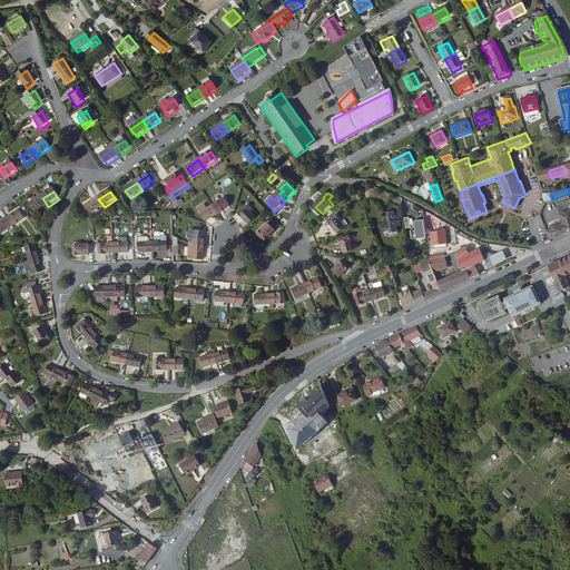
[(401,207),(403,198),(394,196),(392,205),(401,207)]
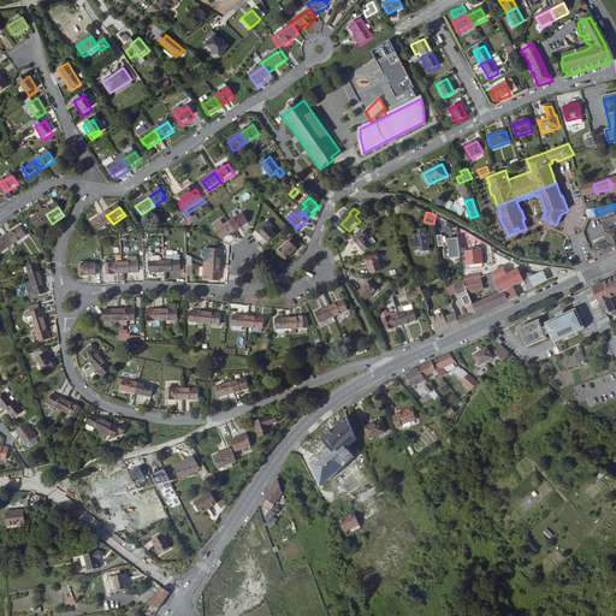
[(39,232),(52,224),(46,214),(33,224),(39,232)]
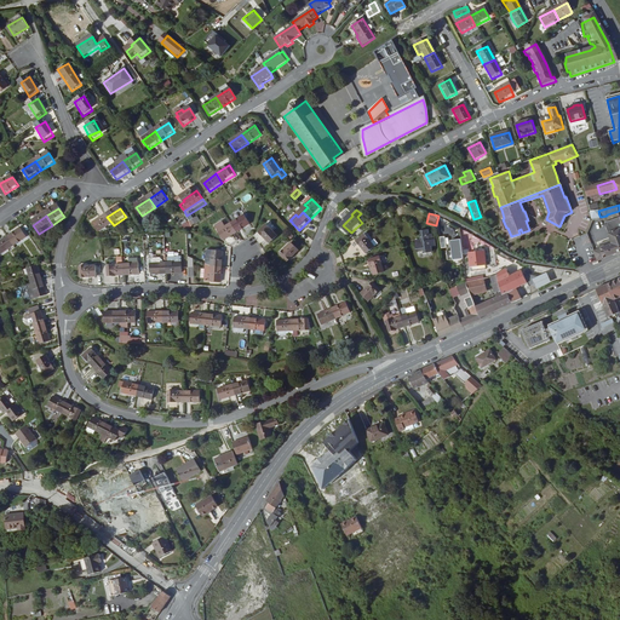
[(619,216),(607,222),(613,239),(601,242),(602,247),(595,250),(598,257),(600,259),(619,251),(619,216)]
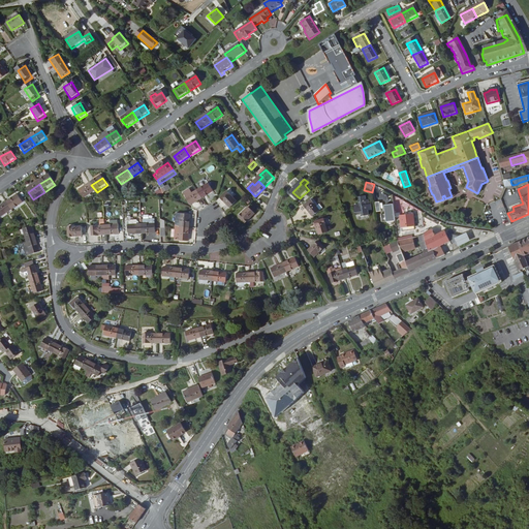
[(86,199),(97,192),(91,185),(81,192),(86,199)]
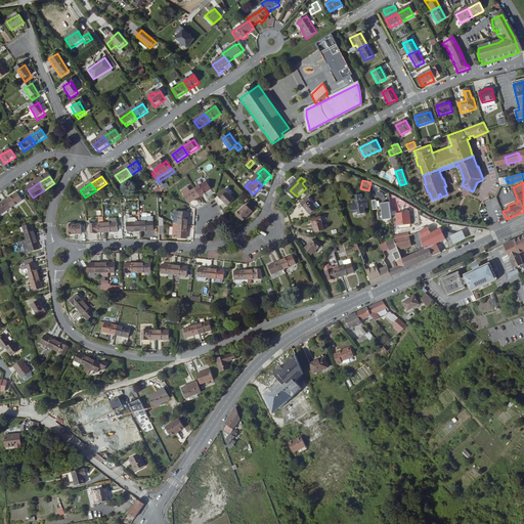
[(207,183),(195,189),(201,198),(212,191),(207,183)]
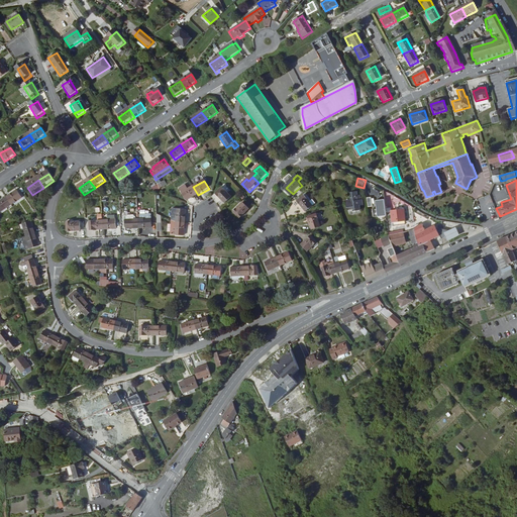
[(181,191),(187,202),(198,195),(193,187),(189,190),(187,187),(181,191)]
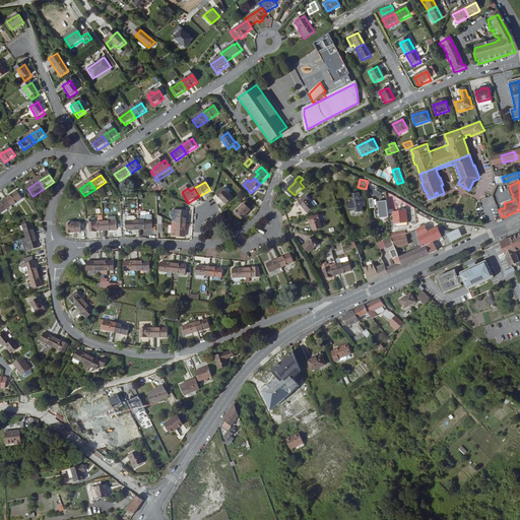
[(233,200),(223,190),(216,196),(226,206),(233,200)]
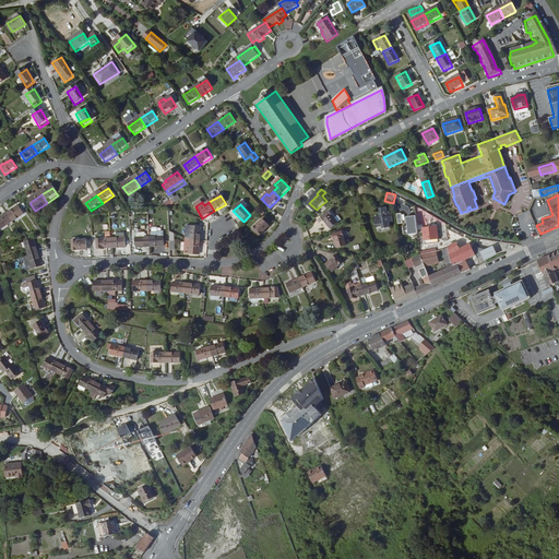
[(389,211),(387,212),(385,206),(377,209),(378,217),(373,218),(376,226),(382,224),(383,228),(389,227),(388,223),(392,222),(391,215),(389,216),(389,211)]
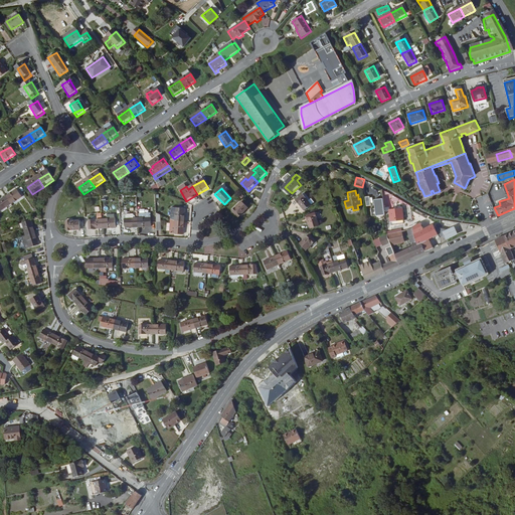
[(8,199),(13,207),(23,200),(18,192),(8,199)]
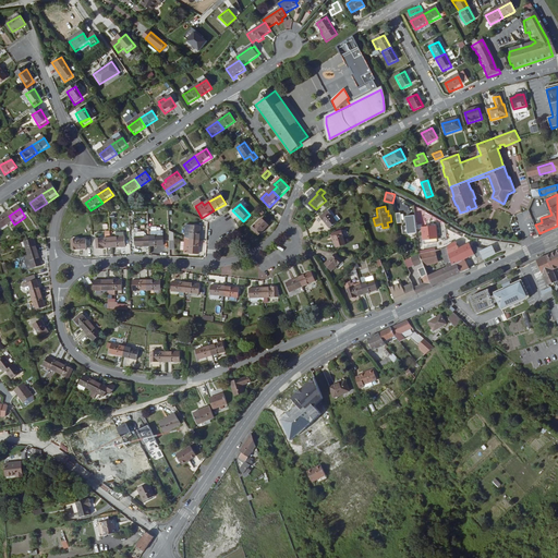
[(330,210),(339,222),(342,220),(332,209),(330,210)]
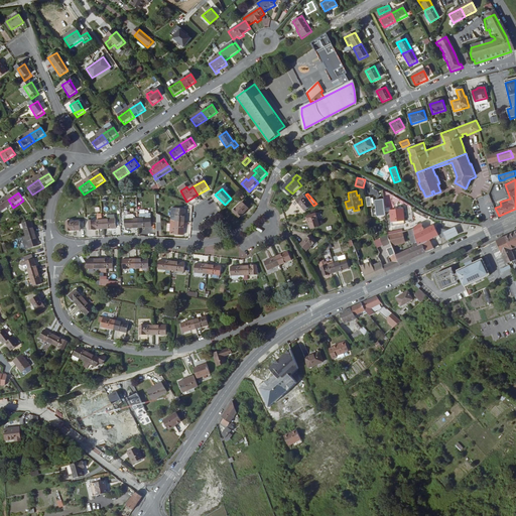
[(302,206),(306,211),(313,206),(305,195),(298,201),(302,206)]
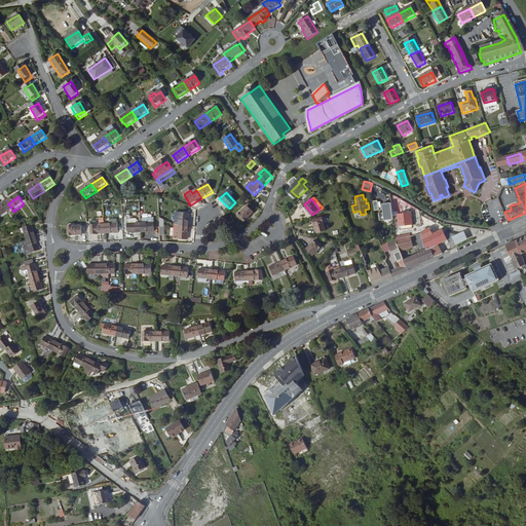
[(498,198),(492,201),(495,208),(501,205),(498,198)]
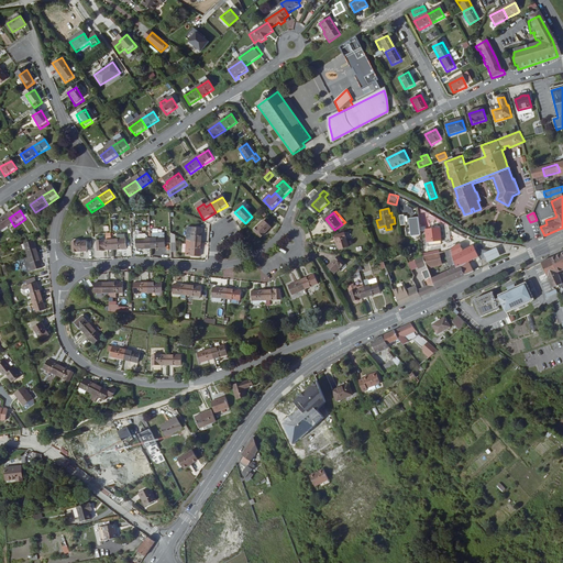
[(420,234),(418,217),(409,218),(410,227),(406,227),(406,235),(411,234),(411,235),(420,234)]
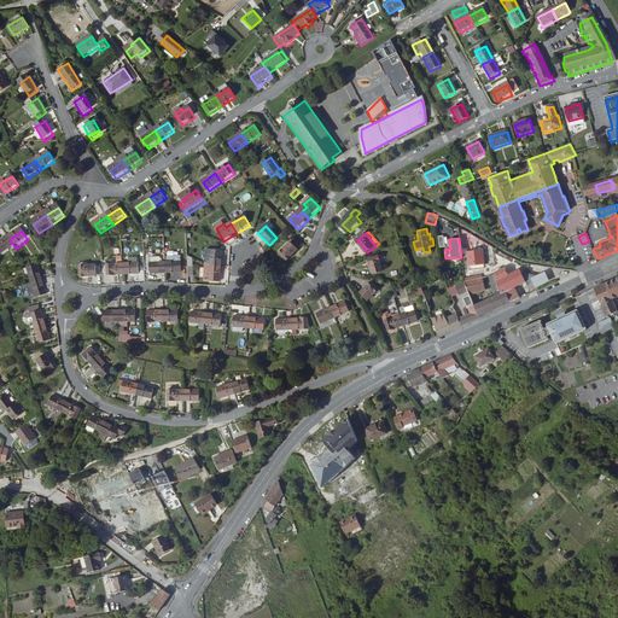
[(0,254),(3,257),(16,249),(10,239),(0,245),(0,254)]
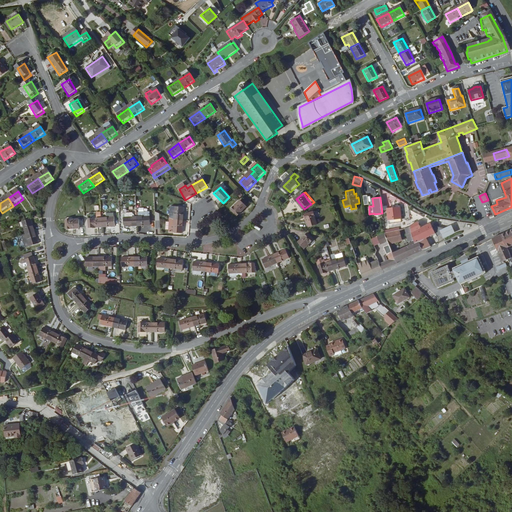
[(240,201),(231,211),(238,217),(247,208),(240,201)]
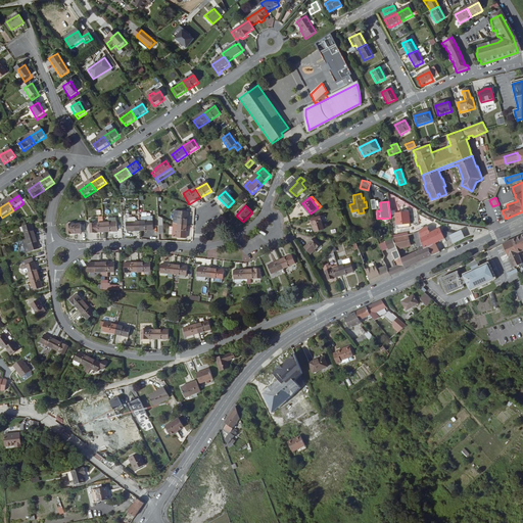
[(180,212),(179,225),(188,226),(189,214),(180,212)]
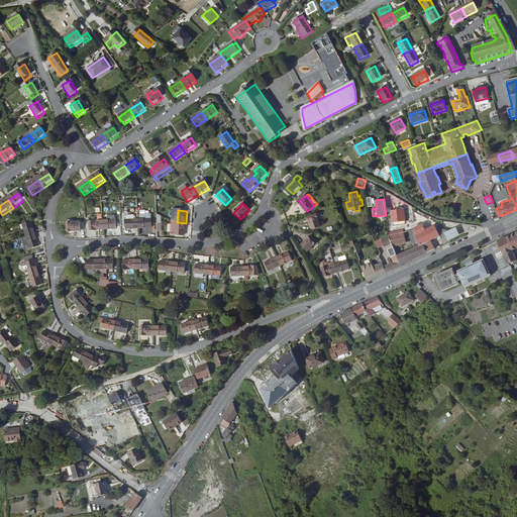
[(394,224),(406,222),(404,210),(391,212),(394,224)]
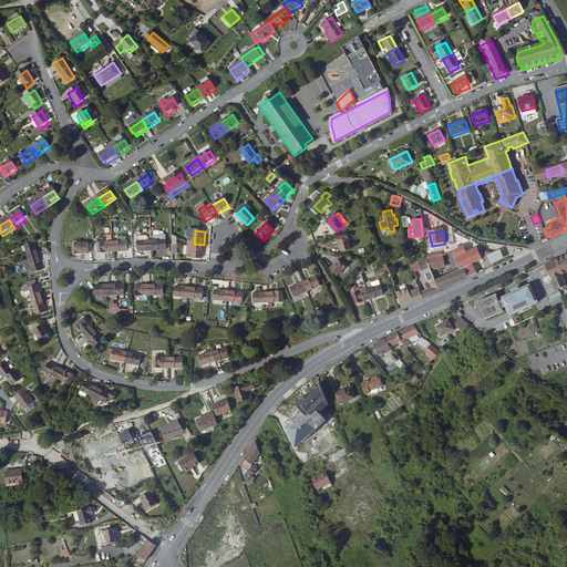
[(342,251),(352,248),(348,235),(338,238),(340,244),(342,251)]
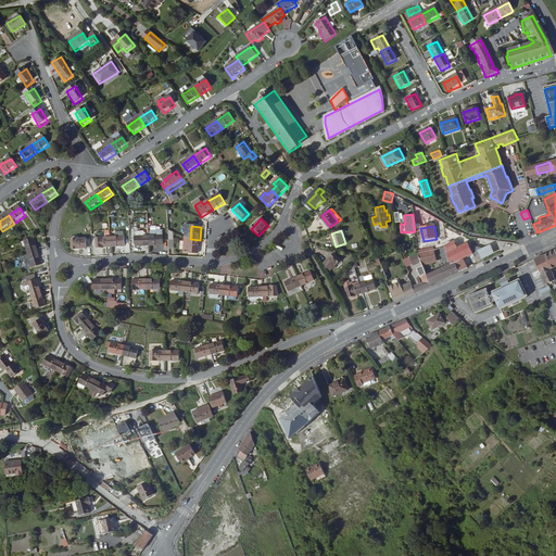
[(125,238),(111,239),(112,249),(126,248),(125,238)]
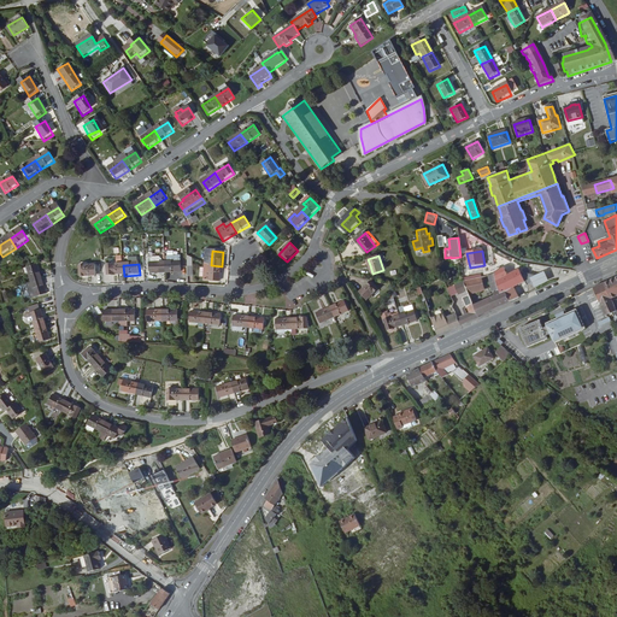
[(166,275),(166,264),(152,265),(152,275),(166,275)]
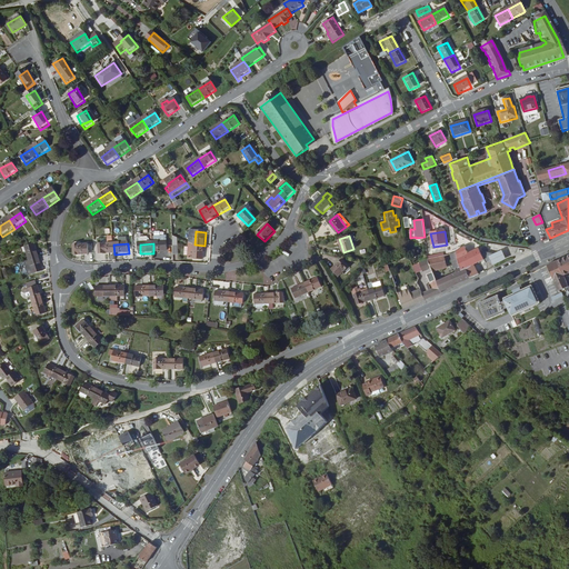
[(168,243),(153,243),(153,253),(168,253),(168,243)]
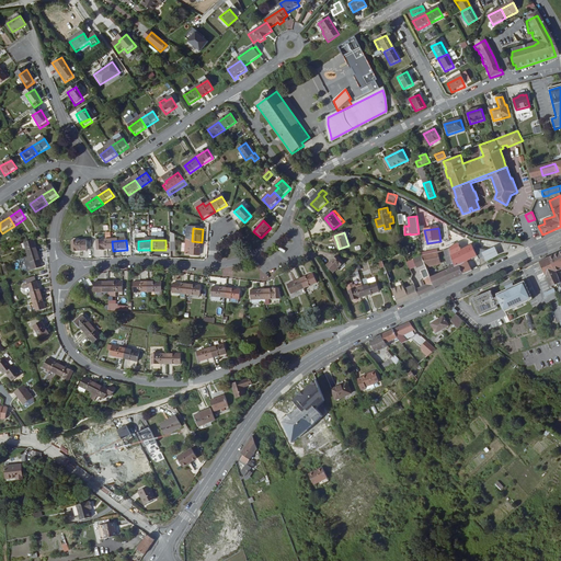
[(99,241),(99,251),(113,251),(112,241),(99,241)]
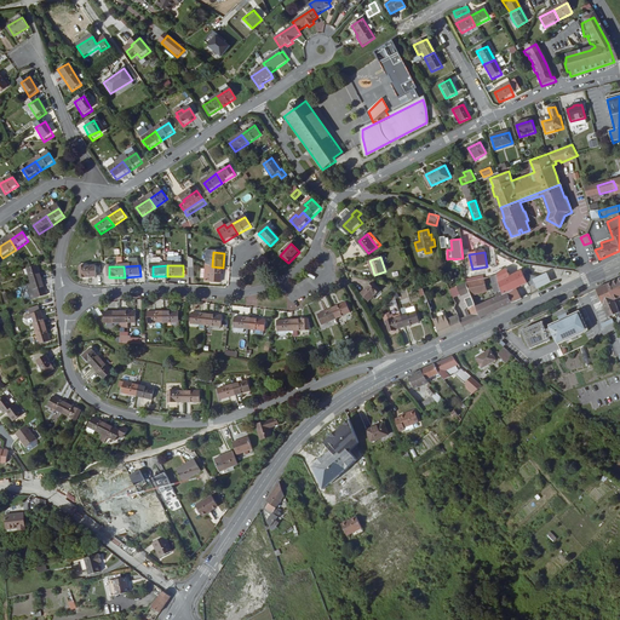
[(222,283),(223,268),(212,267),(207,267),(206,282),(222,283)]
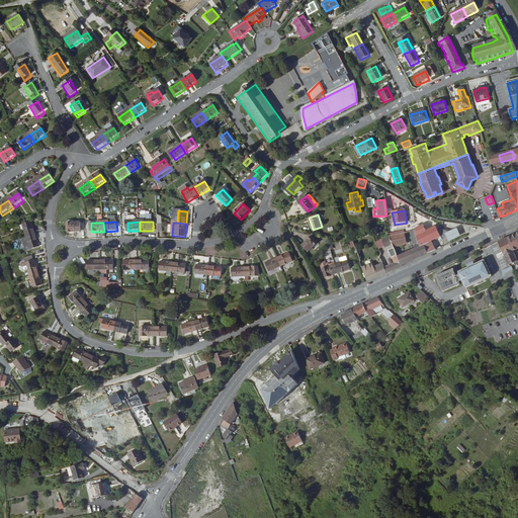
[(31,224),(22,227),(26,239),(35,236),(31,224)]
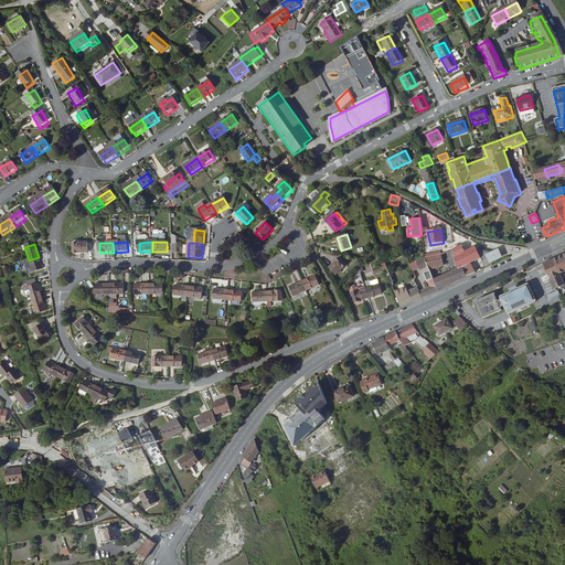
[(75,255),(89,254),(88,244),(74,245),(75,255)]
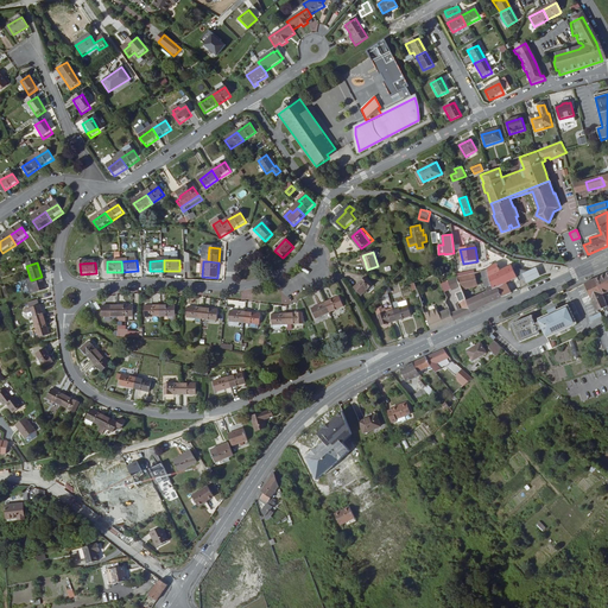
[(496,265),(487,268),(488,271),(488,277),(492,284),(495,283),(502,298),(511,293),(506,283),(518,277),(513,268),(512,266),(500,272),(496,265)]
